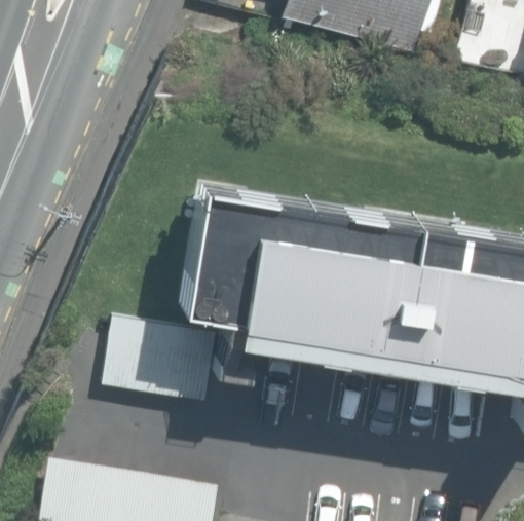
[(285,0),(281,16),(410,52),(423,0),(285,0)]
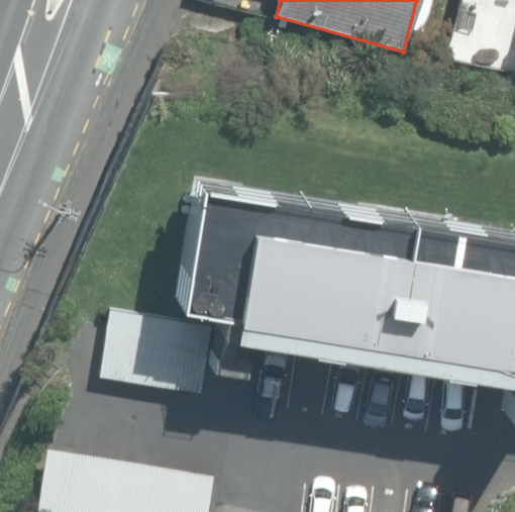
[(514,0),(459,0),(446,60),(514,75),(514,0)]
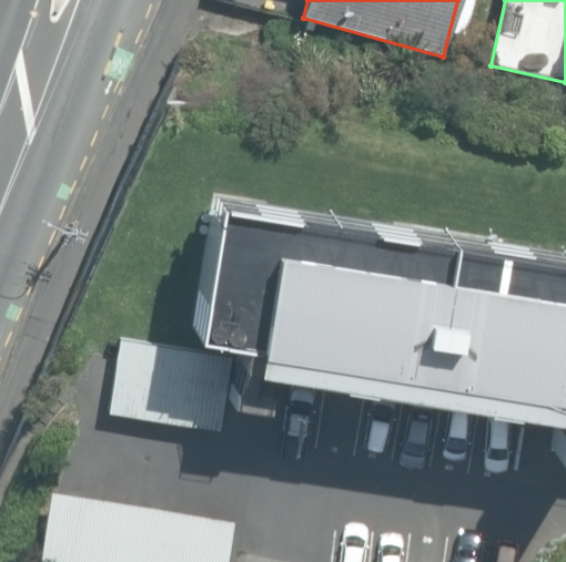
[(565,253),(215,197),(193,330),(238,338),(231,398),(266,404),(270,365),(558,410),(552,451),(565,453),(565,253)]
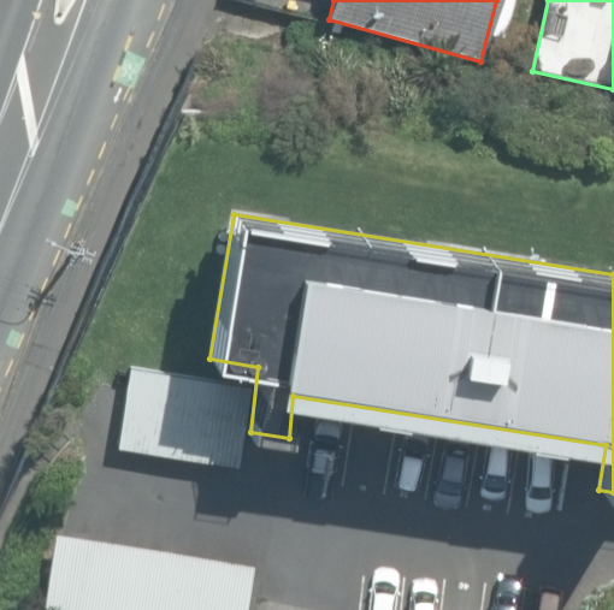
[(118,452),(240,469),(251,391),(130,373),(118,452)]
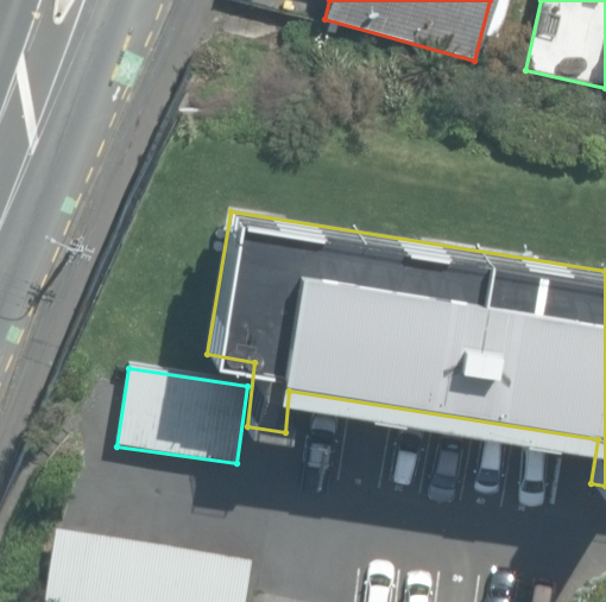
[(245,601),(251,570),(55,537),(44,601),(245,601)]
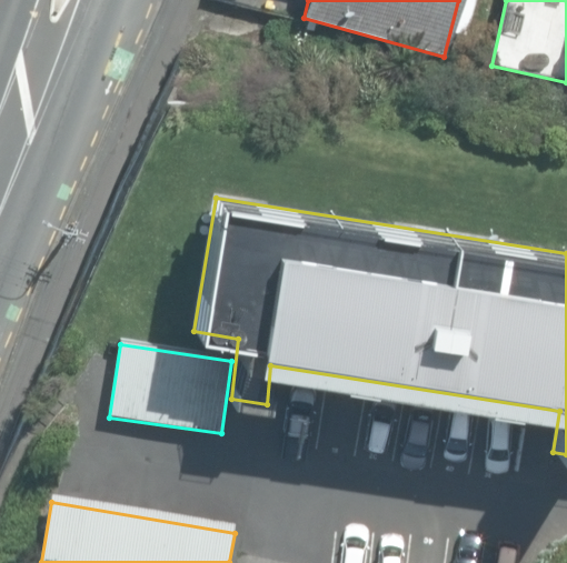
All buildings are outlined.
